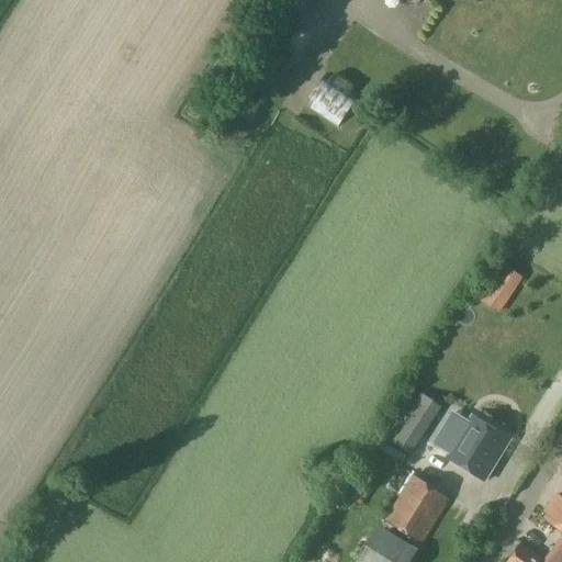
[(272,0),(271,3),(304,18),(312,0),(272,0)]
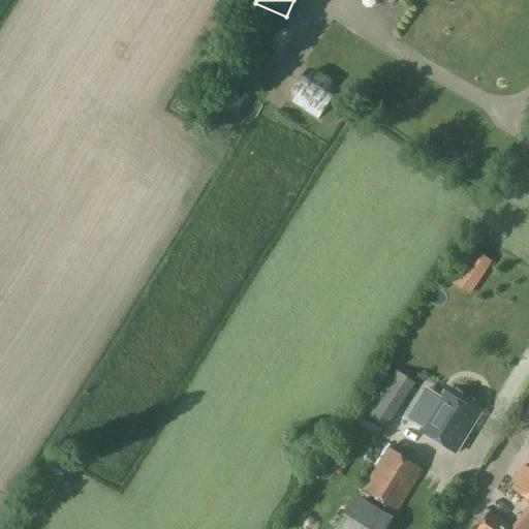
[(306,71),(288,98),(319,119),(337,92),(306,71)]
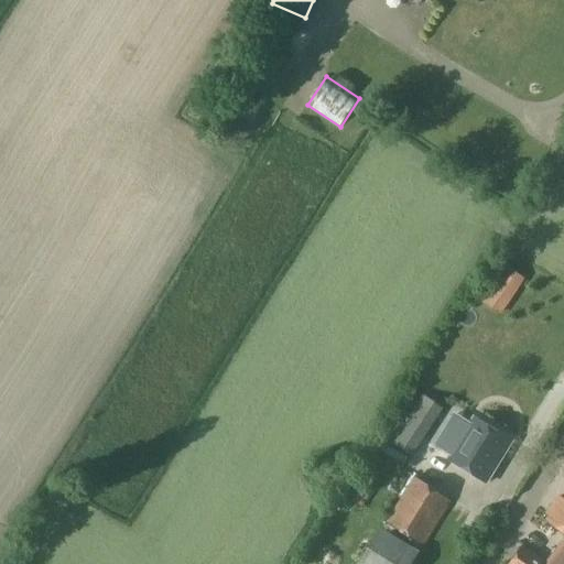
[(483,301),(500,313),(523,278),(505,266),(483,301)]
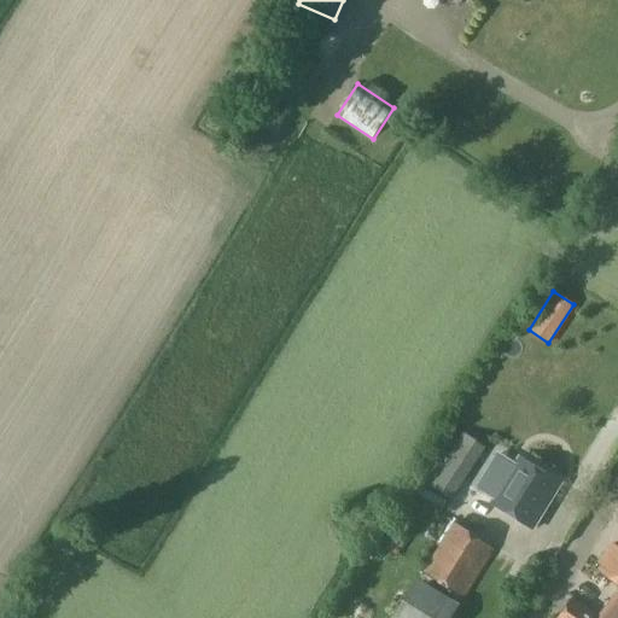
[(452,496),(483,449),(462,436),(431,483),(452,496)]
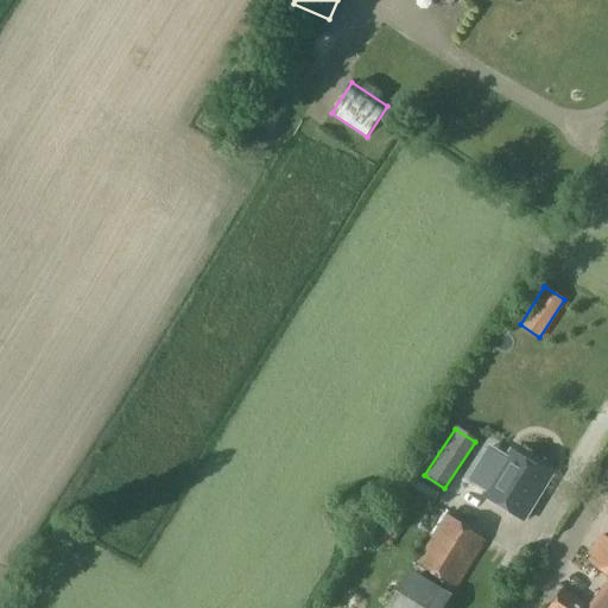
[(525,520),(552,476),(511,450),(485,494),(525,520)]
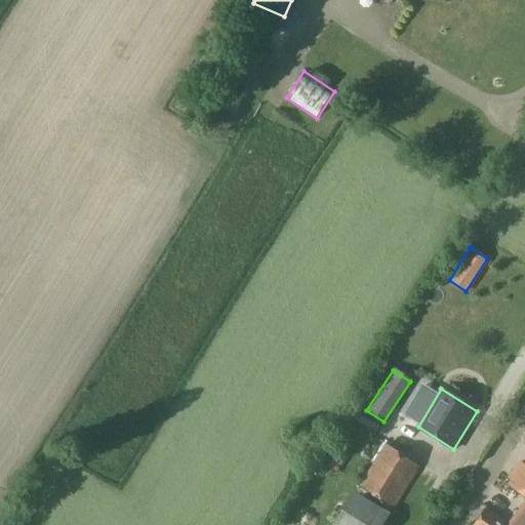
[(395,508),(419,470),(388,448),(363,486),(395,508)]
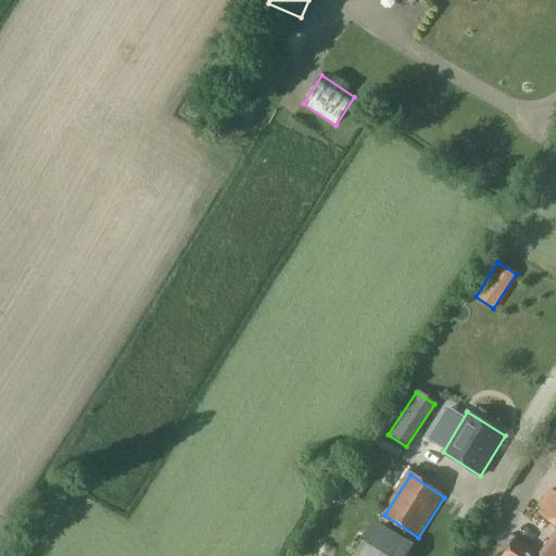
[(555,491),(555,492),(552,489),(539,506),(542,508),(540,513),(555,525),(555,491)]
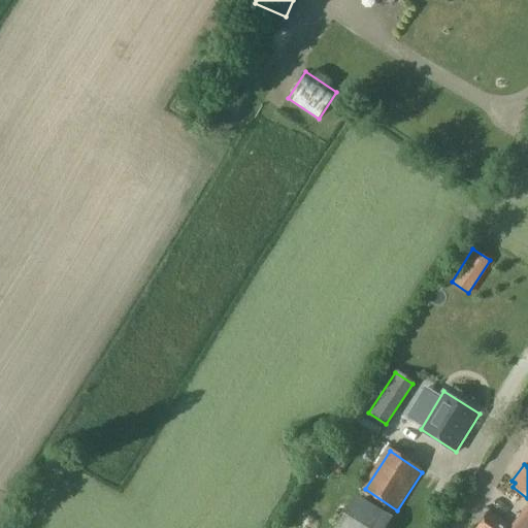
[(385,527),(391,520),(355,497),(335,527),(385,527)]
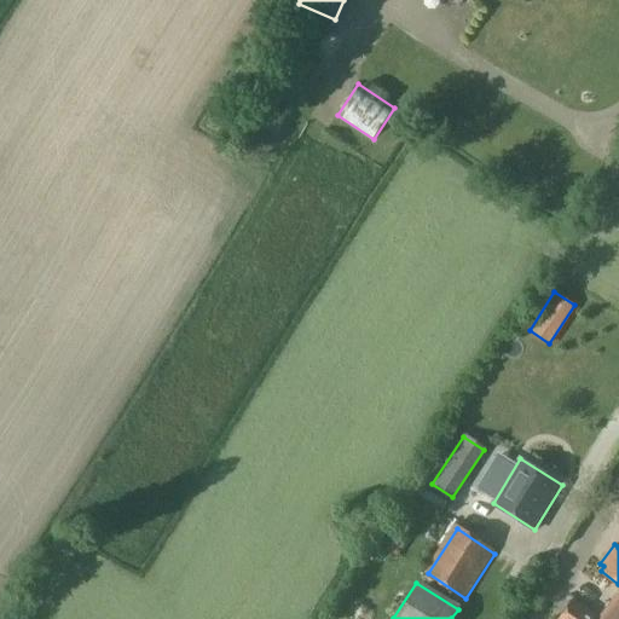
[(597,618),(573,602),(560,618),(597,618)]
